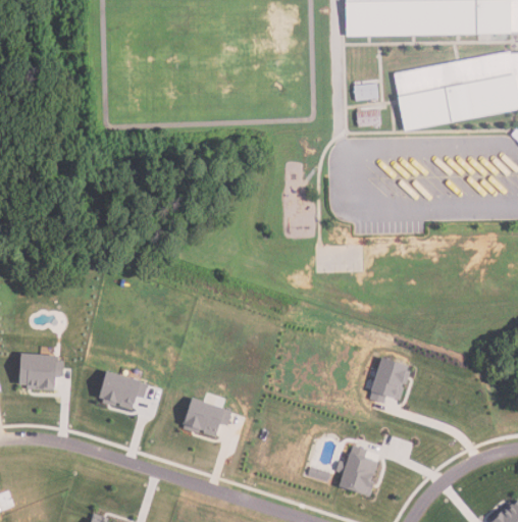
[(517,34),(339,38),(339,0),(517,0),(517,106),(397,133),(386,74),(504,52),(504,55),(517,55),(517,34)]
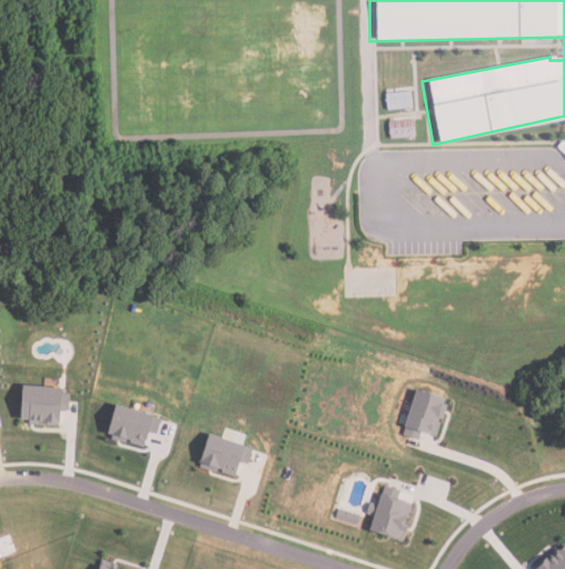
[(405,91),(406,108),(382,110),(379,95),(405,91)]
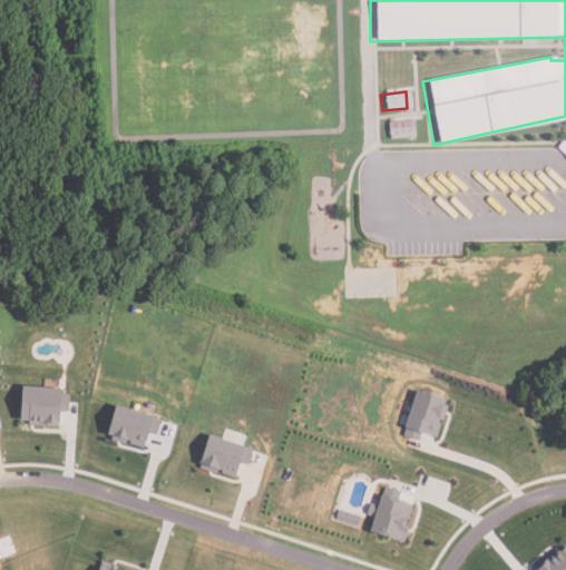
[(409,120),(410,137),(386,139),(383,124),(409,120)]
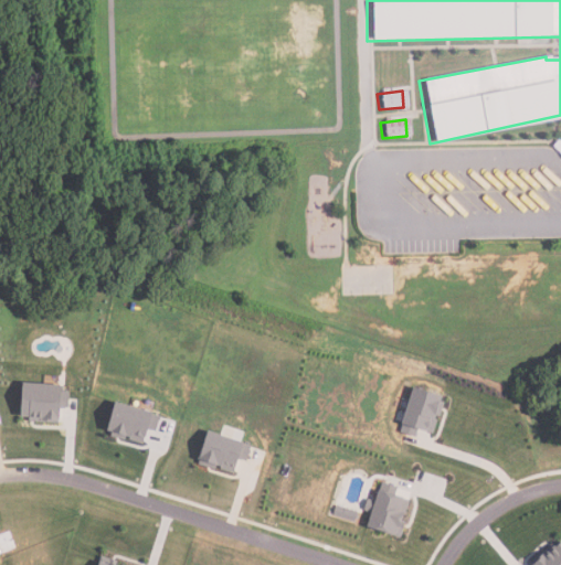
[(62,384),(61,391),(69,391),(67,406),(60,406),(60,418),(56,418),(56,422),(28,419),(29,415),(22,414),(24,381),(62,384)]
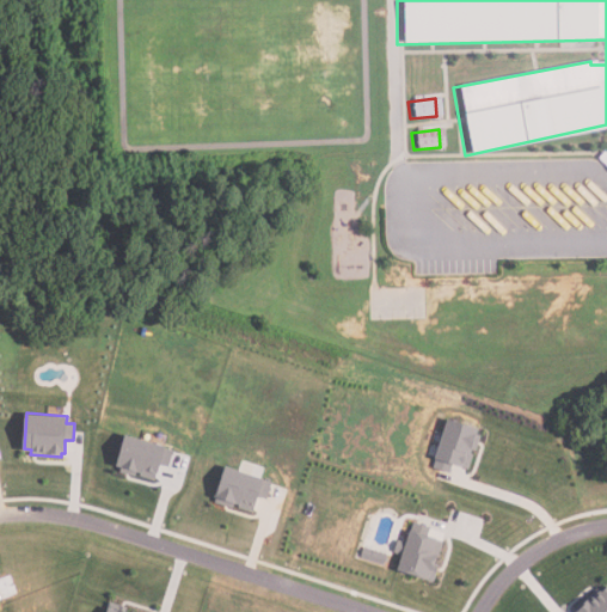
[(446,417),(477,427),(465,469),(448,463),(446,472),(430,467),(446,417)]
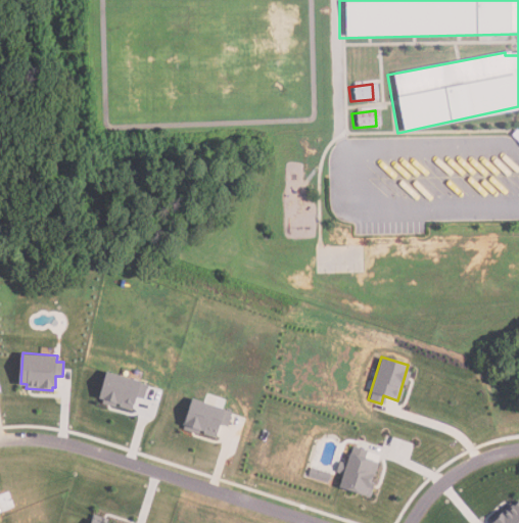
[(109,370),(119,373),(121,369),(129,371),(128,377),(142,381),(141,383),(147,385),(142,398),(136,396),(132,411),(119,407),(120,403),(114,401),(113,407),(99,401),(109,370)]
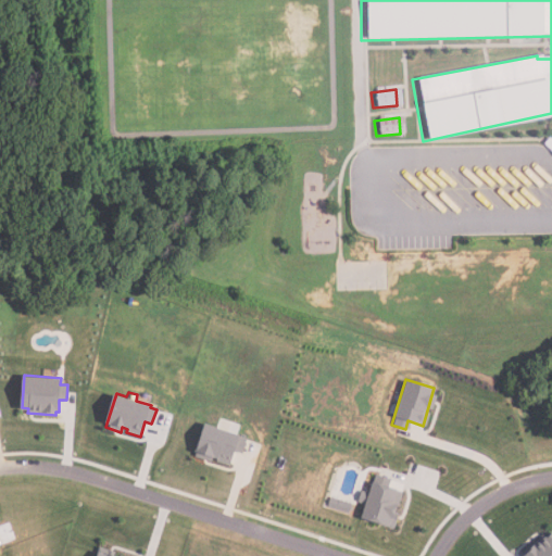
[(205,422),(215,426),(217,420),(226,424),(225,429),(240,433),(239,437),(246,438),(240,453),(234,451),(229,465),(215,460),(216,457),(211,456),(210,460),(195,456),(205,422)]
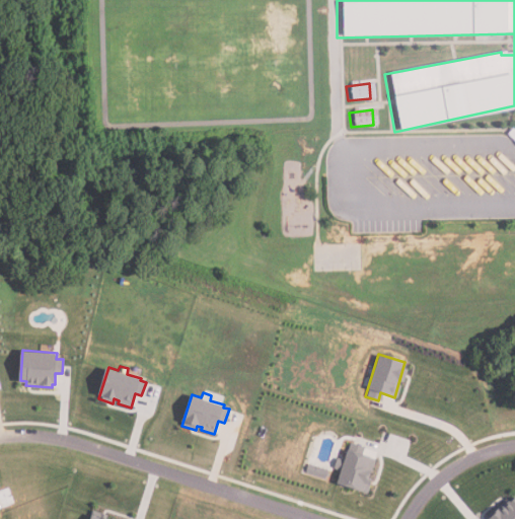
[(338,483),(342,470),(333,467),(336,457),(345,460),(349,448),(372,455),(371,457),(375,459),(365,491),(338,483)]
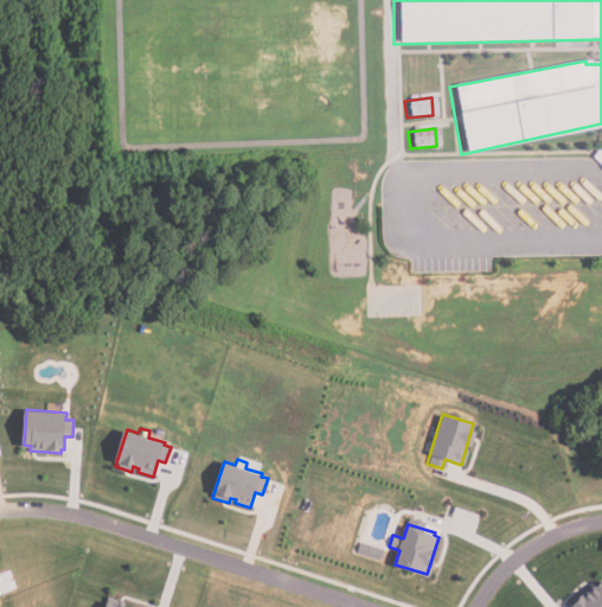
[(601,606),(571,606),(568,602),(591,582),(595,587),(601,580),(601,606)]
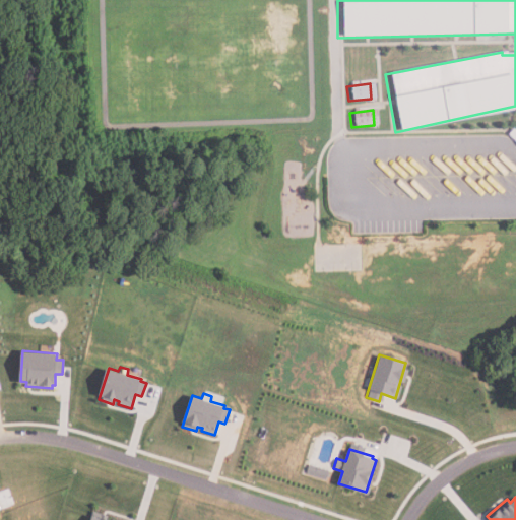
[(87,519),(90,511),(106,515),(105,517),(113,519),(87,519)]
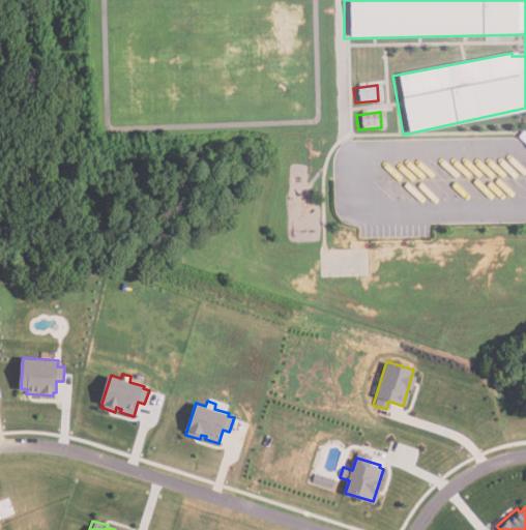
All buildings are outlined.
